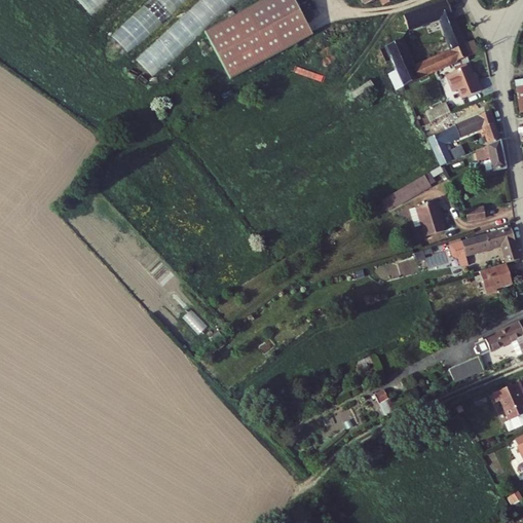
[(96,11),(106,0),(83,0),(96,11)]
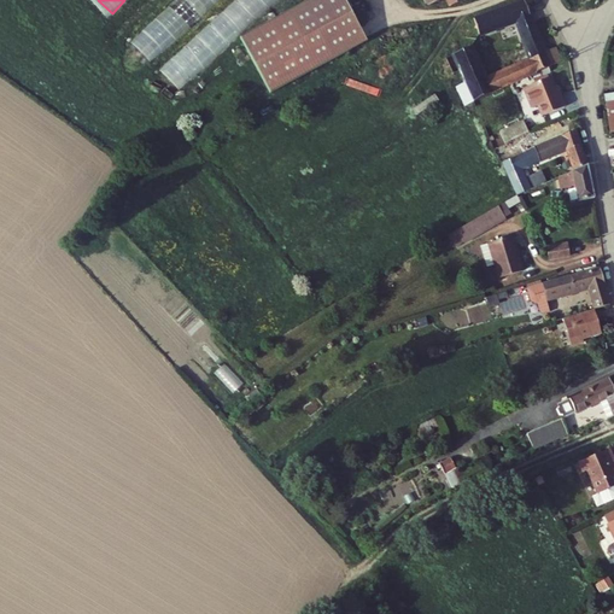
[(175,0),(133,36),(152,58),(220,0),(175,0)]
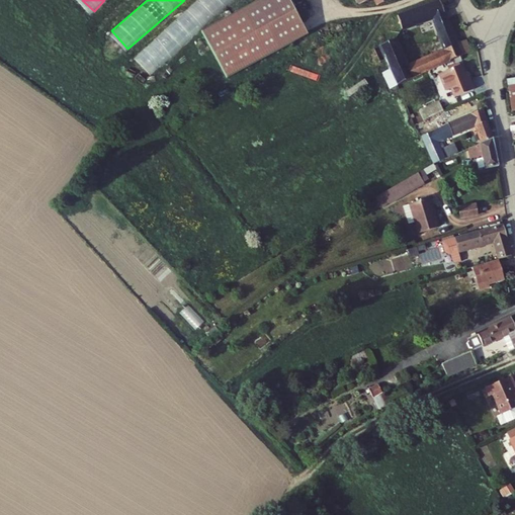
[(198,0),(137,53),(152,71),(201,29),(195,23),(219,4),(215,0),(198,0)]
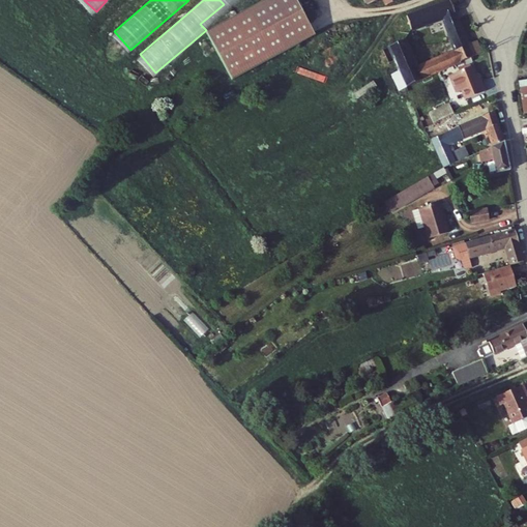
[(269,0),(208,33),(233,79),(316,33),(297,0),(269,0)]
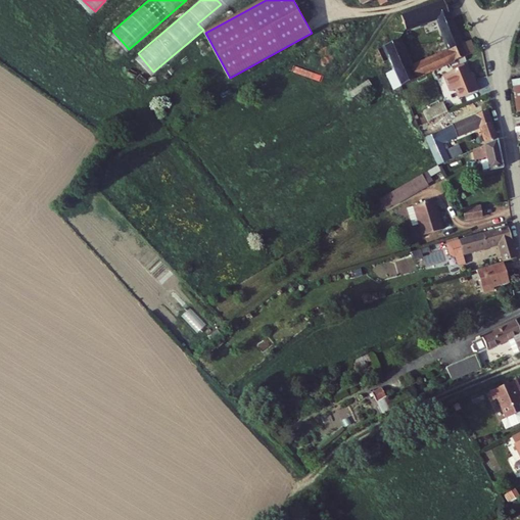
[(463,41),(444,0),(441,0),(403,14),(408,28),(437,17),(450,47),(411,64),(399,36),(383,43),(394,69),(400,86),(473,52),(467,40),(463,41)]
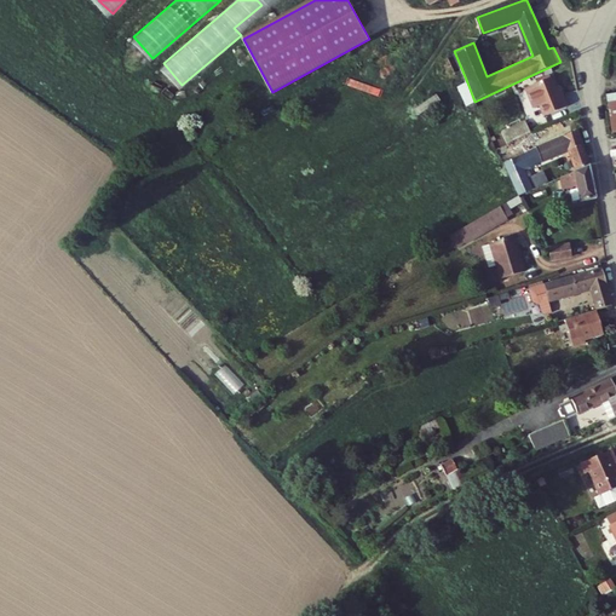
[(554,75),(529,87),(535,107),(542,104),(547,115),(570,104),(562,82),(558,85),(554,75)]
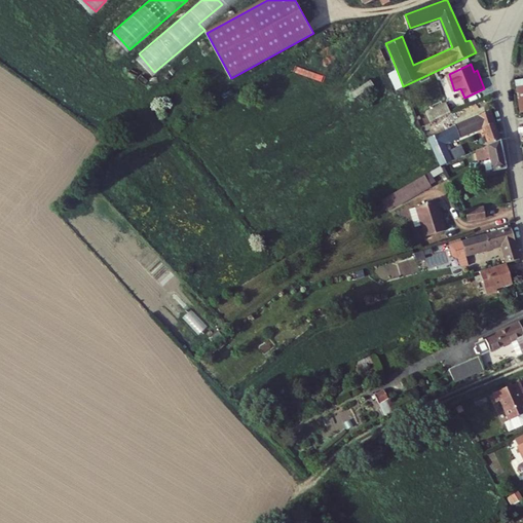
[(403,86),(397,70),(389,73),(397,88),(403,86)]
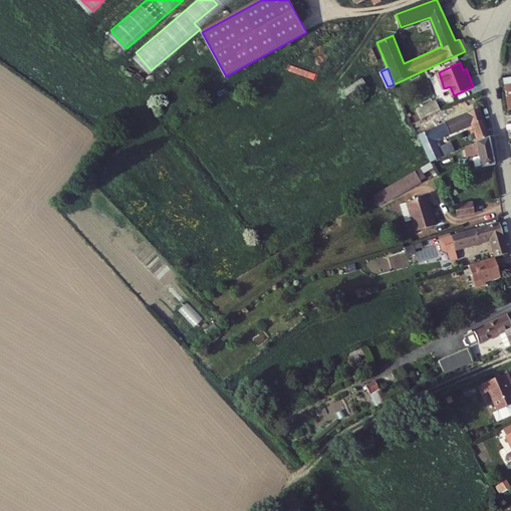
[(423,102),(427,113),(447,104),(442,94),(423,102)]
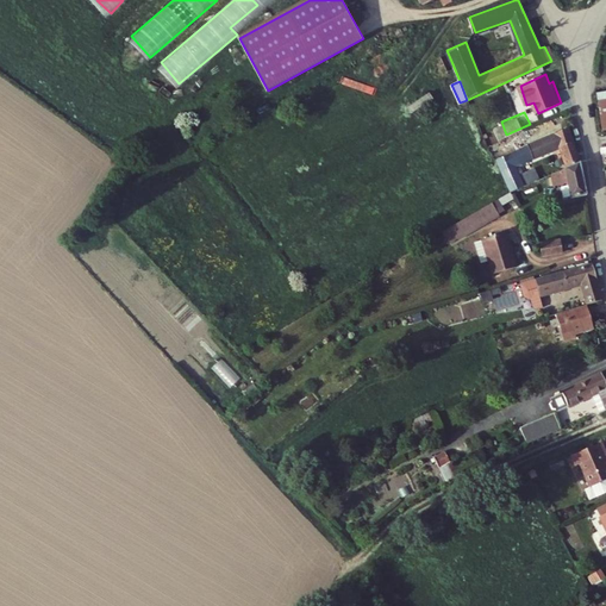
[(580,163),(569,127),(529,144),(535,158),(561,148),(566,167),(580,163)]
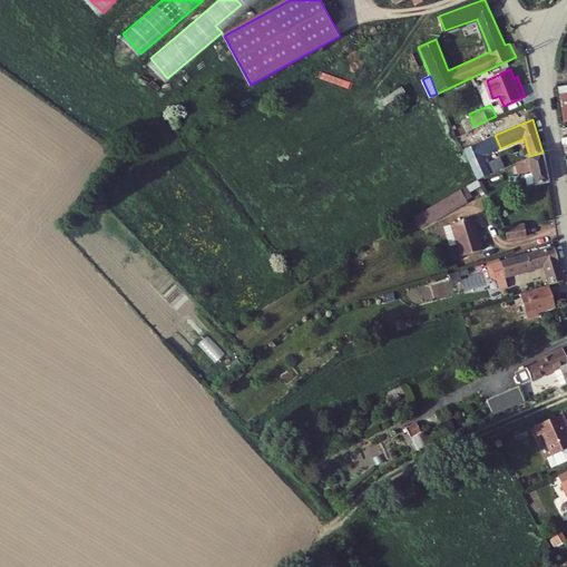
[(481,178),(491,172),(479,145),(465,152),(478,181),(481,178)]
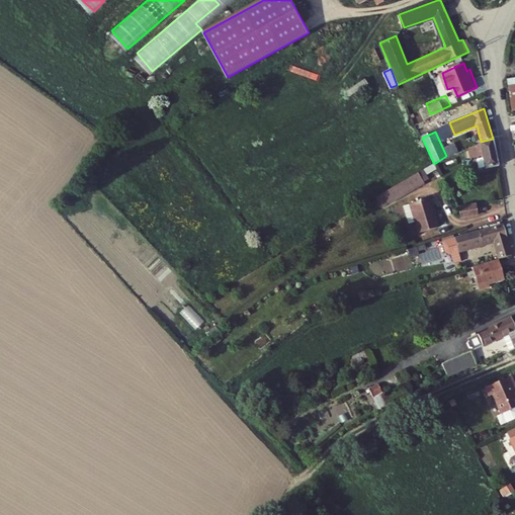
[(485,168),(499,165),(493,139),(481,142),(474,144),(466,147),(468,155),(482,150),(485,168)]
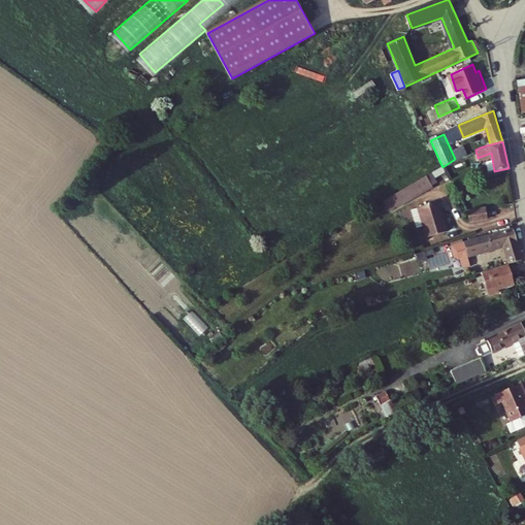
[(421,176),(426,188),(433,185),(431,179),(448,172),(446,165),(443,167),(421,176)]
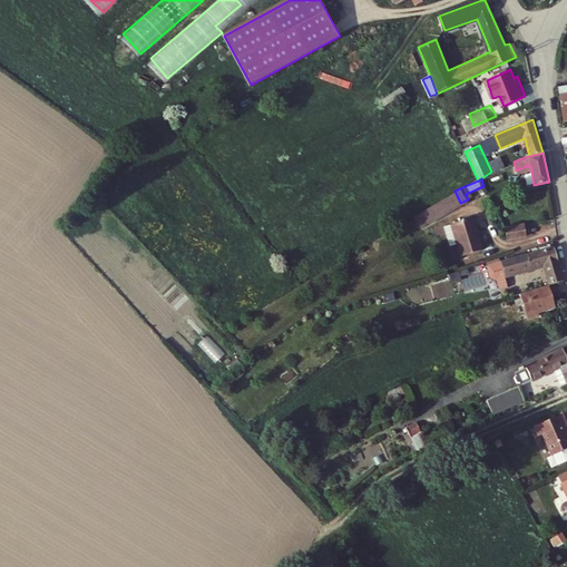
[(416,207),(420,220),(460,203),(455,191),(416,207)]
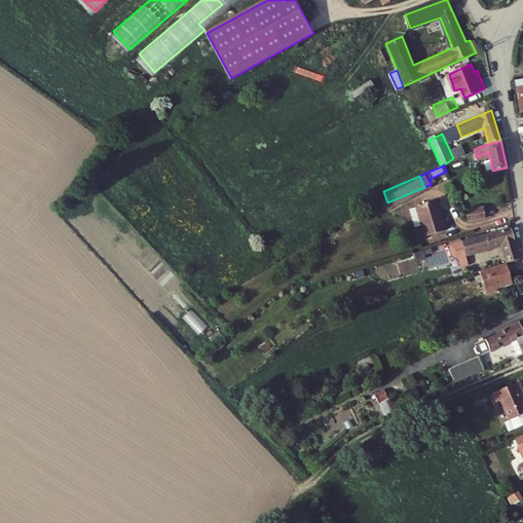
[(439,198),(412,206),(415,216),(422,214),(424,222),(428,233),(448,227),(439,198)]
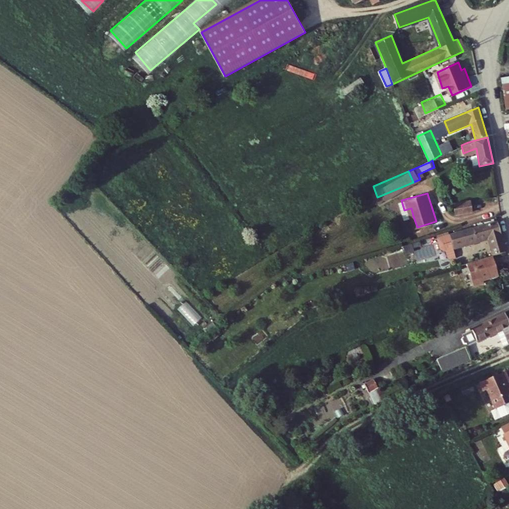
[(474,199),(457,202),(459,213),(476,210),(474,199)]
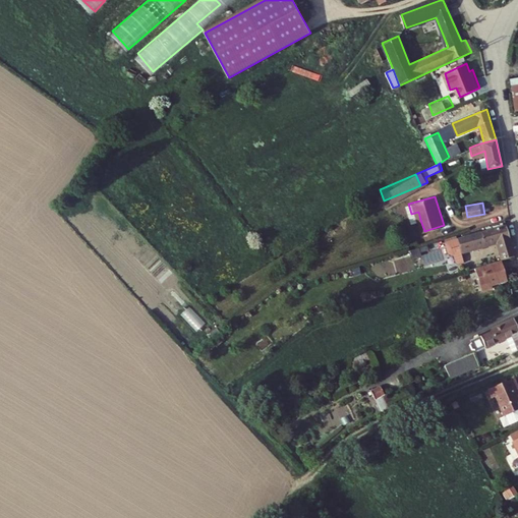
[(418,212),(411,214),(413,222),(420,220),(418,212)]
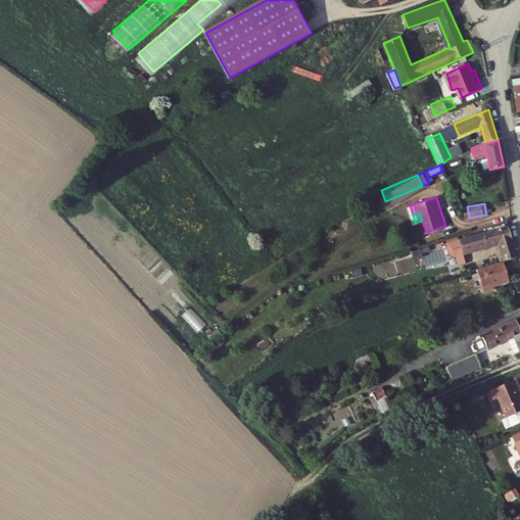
[(518,255),(517,251),(509,224),(457,240),(461,252),(498,241),(504,260),(518,255)]
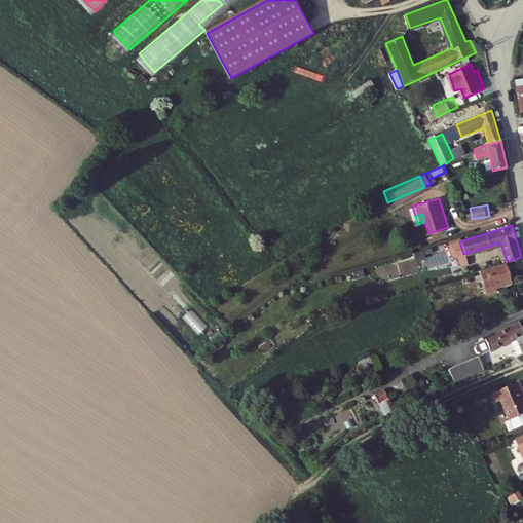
[(447,246),(459,241),(458,237),(446,241),(447,246)]
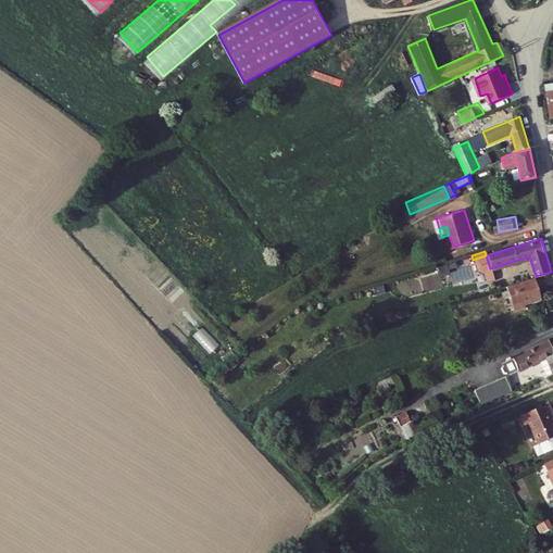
[(490,268),(486,255),(473,260),(477,271),(480,273),(482,272),(485,279),(488,281),(493,279),(490,268)]
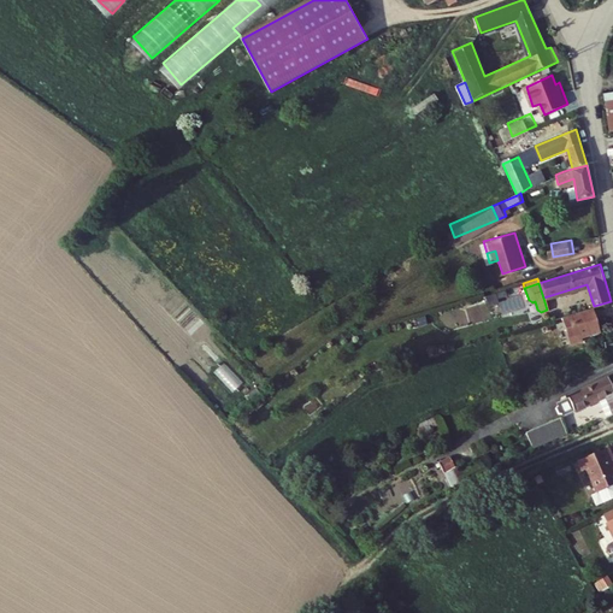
[(507,288),(489,294),(491,300),(510,295),(507,288)]
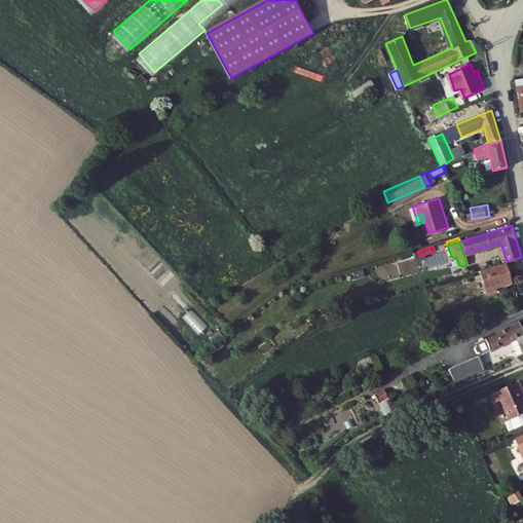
[(511,278),(506,261),(479,269),(486,293),(497,290),(496,287),(495,284),(511,278)]
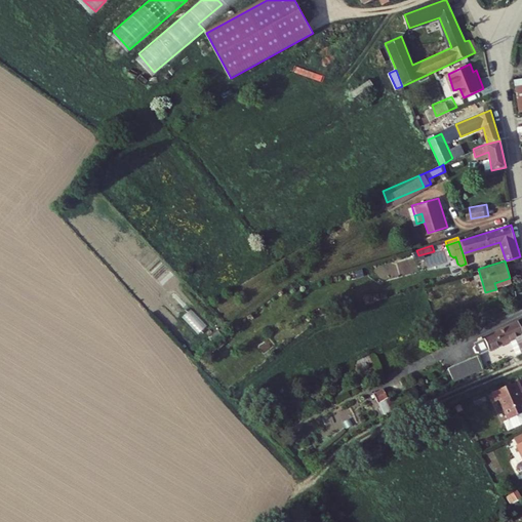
[(494,283),(495,286),(511,281),(510,278),(494,283)]
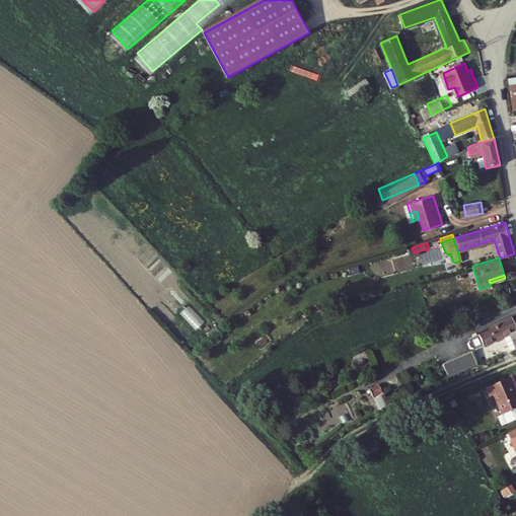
[(511,350),(515,348),(515,321),(512,313),(470,335),(471,337),(469,340),(471,345),(475,345),(476,347),(504,335),(511,350)]
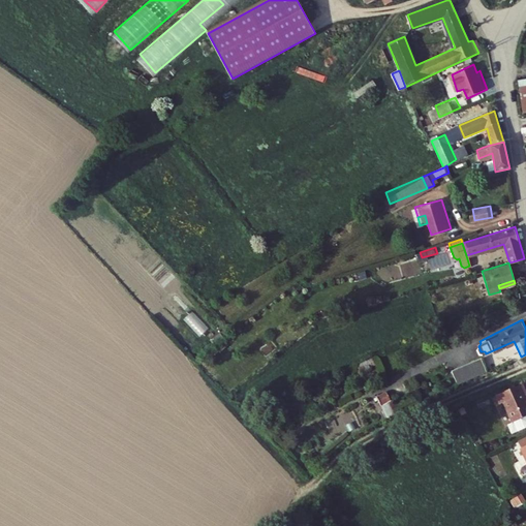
[(482,353),(468,359),(475,376),(489,370),(482,353)]
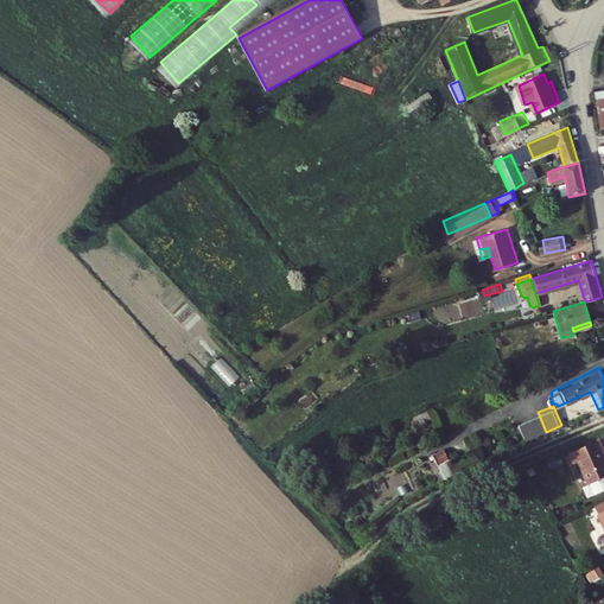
[(601,442),(571,456),(574,464),(580,462),(591,484),(603,478),(603,457),(601,451),(603,450),(603,447),(601,442)]
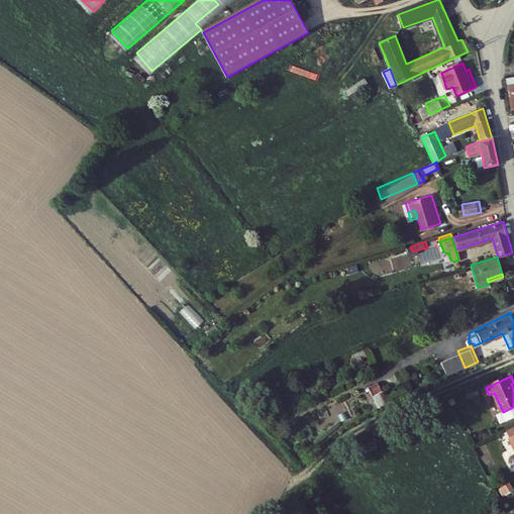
[(379,383),(370,387),(375,397),(384,392),(379,383)]
